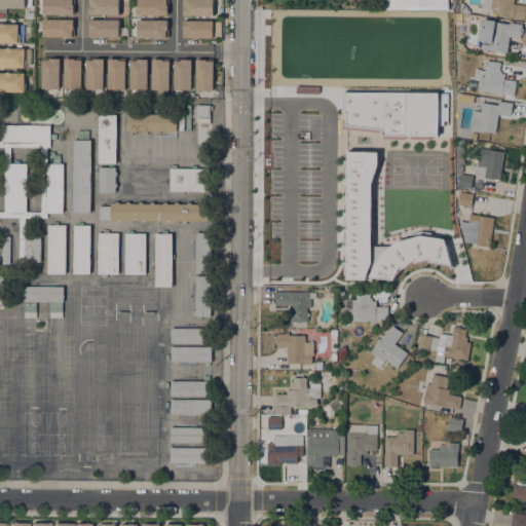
[(0,0),(25,0),(25,10),(4,9),(4,12),(0,12),(0,0)]
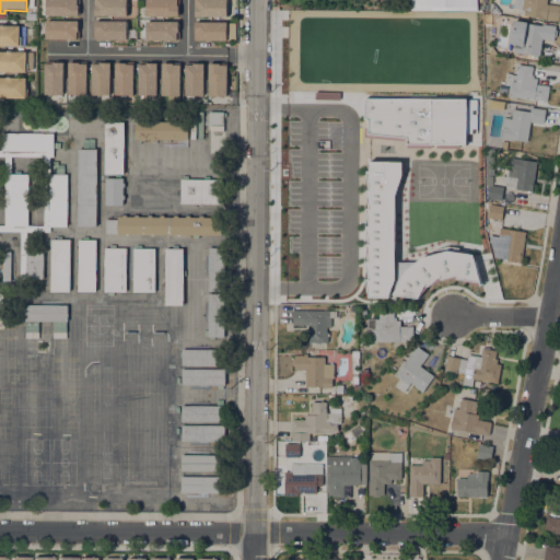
[(80,0),(80,6),(78,6),(78,15),(46,15),(46,0),(80,0)]
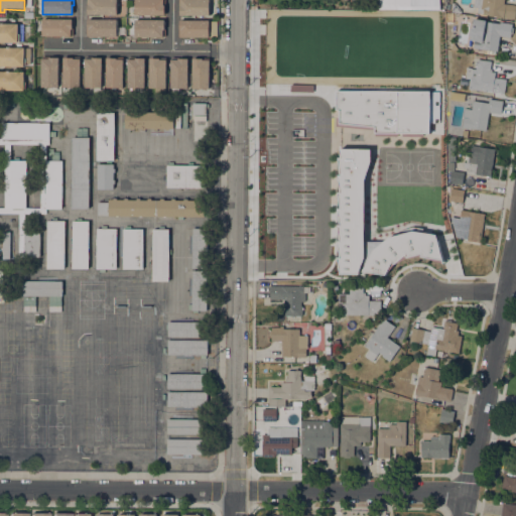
[(88,16),(88,0),(117,0),(117,16),(102,16),(88,16)]
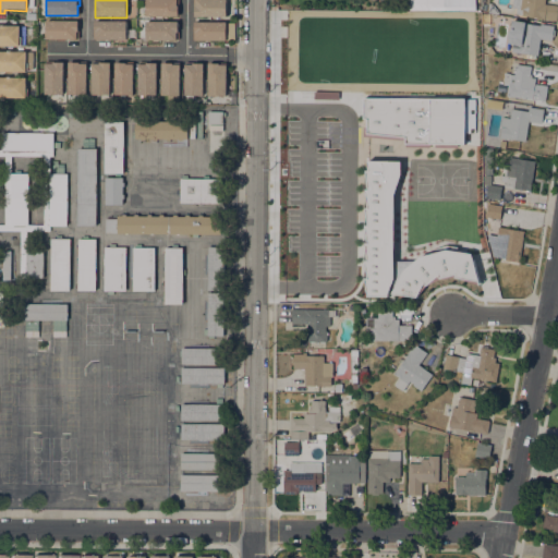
[(146,0),(179,0),(179,7),(178,7),(178,19),(161,19),(146,19),(146,0)]
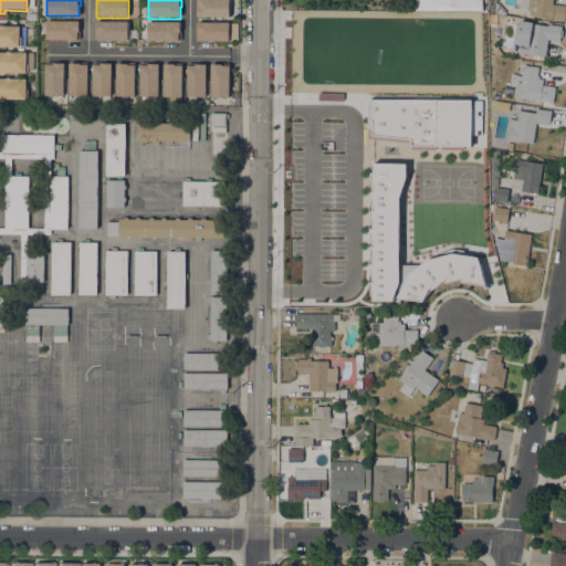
[(229,0),(229,19),(213,19),(197,19),(197,6),(199,6),(199,0),(229,0)]
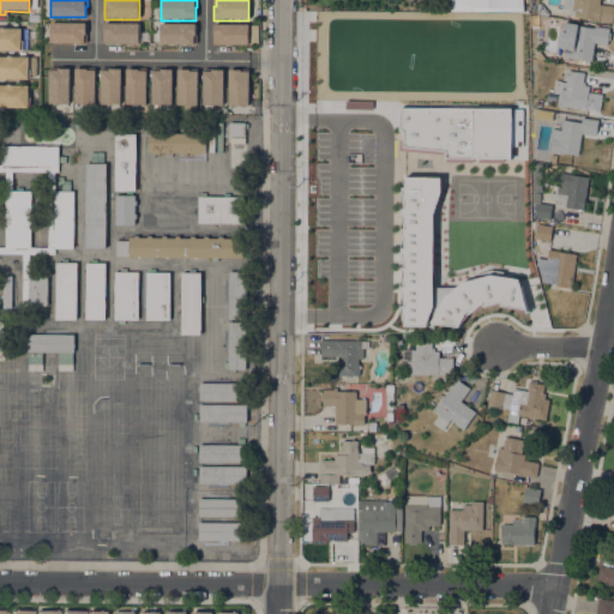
[(523,0),(523,13),(451,13),(451,0),(523,0)]
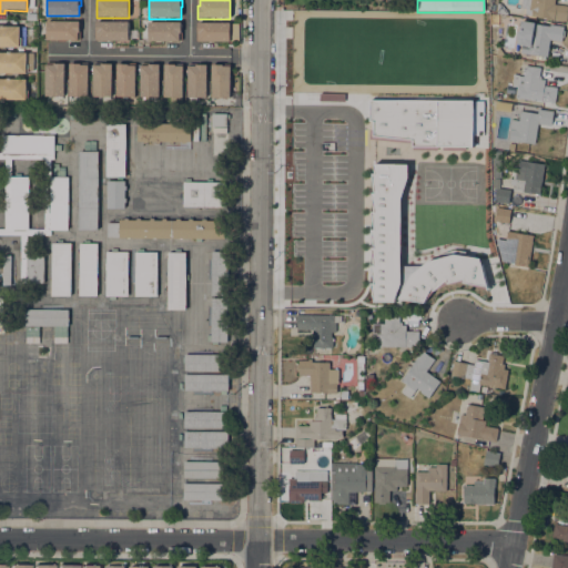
[(536,16),(536,17),(531,16),(533,14),(531,14),(531,13),(525,12),(526,8),(520,7),(521,0),(555,0),(555,3),(567,4),(567,10),(566,21),(536,16)]
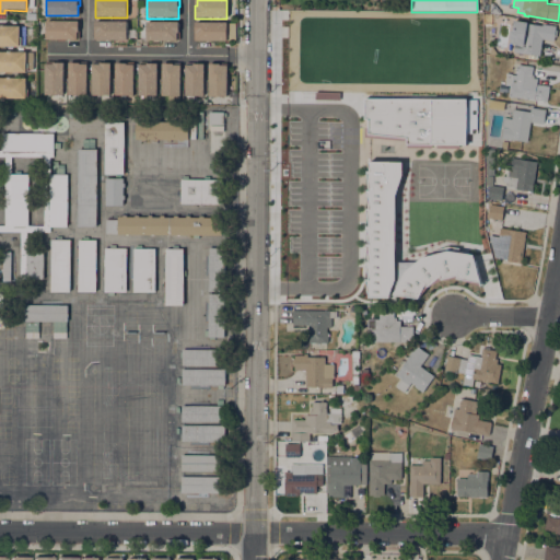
[(500,14),(490,12),(491,3),(493,3),(501,11),(500,14)]
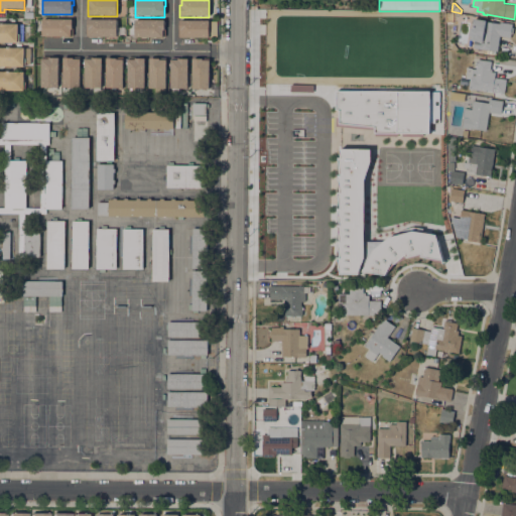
[(73,19),(72,28),(73,28),(73,37),(42,37),(42,18),(73,19)]
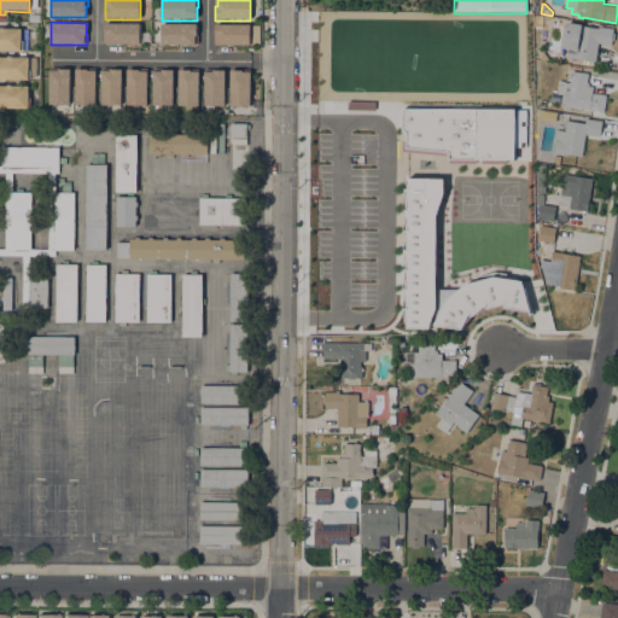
[(577,58),(577,59),(567,58),(569,47),(564,46),(564,44),(561,44),(564,34),(565,34),(567,22),(582,24),(582,25),(599,28),(600,27),(613,29),(613,33),(614,33),(613,41),(612,41),(611,45),(599,42),(595,62),(577,58)]
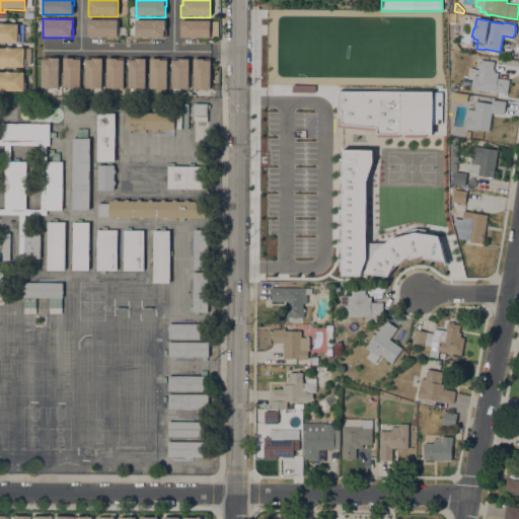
[(118,39),(104,39),(87,38),(87,19),(102,19),(118,19),(118,26),(126,26),(126,34),(118,34),(118,39)]
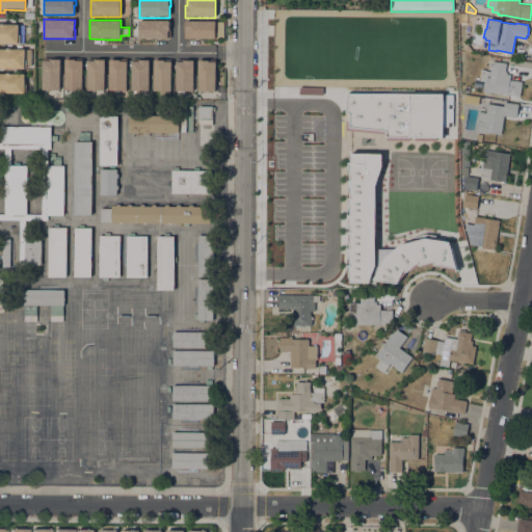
[(169,21),(169,30),(170,30),(170,38),(167,40),(152,40),(139,40),(139,20),(154,21),(169,21)]
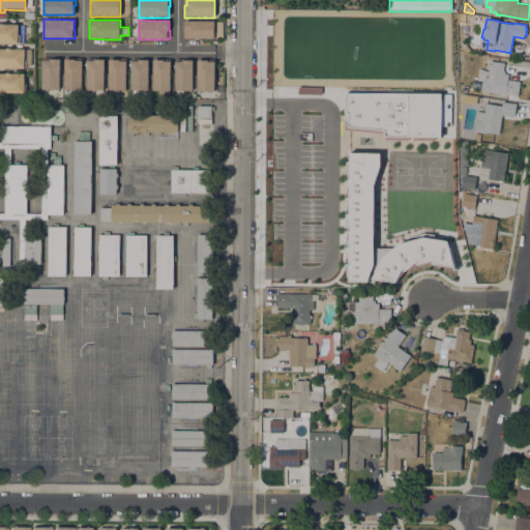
[(224,21),(223,38),(214,38),(214,40),(201,39),(199,39),(184,39),(184,21),(200,21),(224,21)]
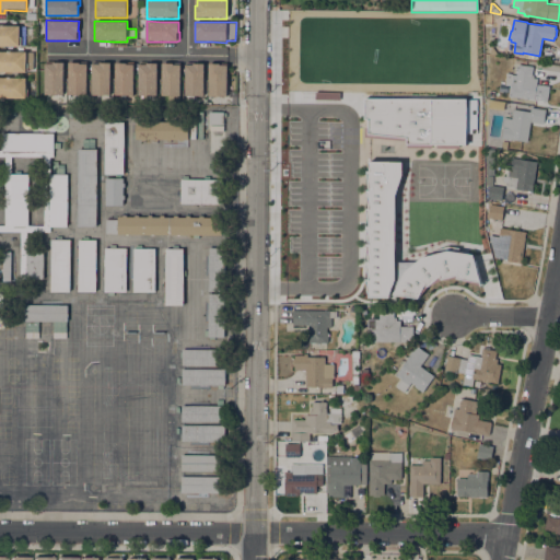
[(397,33),(386,34),(385,23),(397,22),(397,33)]
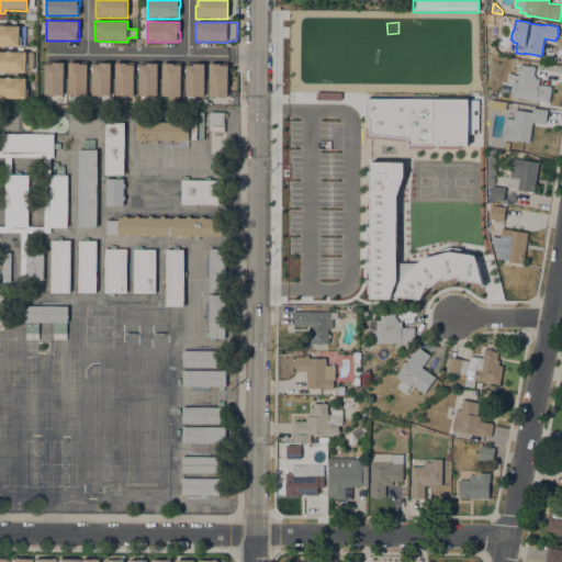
[(0,25),(19,25),(19,37),(21,37),(21,46),(19,46),(19,47),(18,47),(13,47),(13,45),(9,45),(9,48),(0,47),(0,25)]
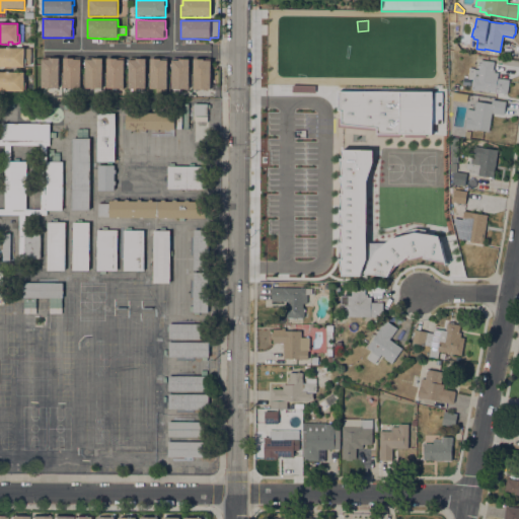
[(0,48),(16,48),(16,44),(17,44),(21,44),(21,48),(30,49),(30,64),(25,64),(25,68),(0,67),(0,48)]
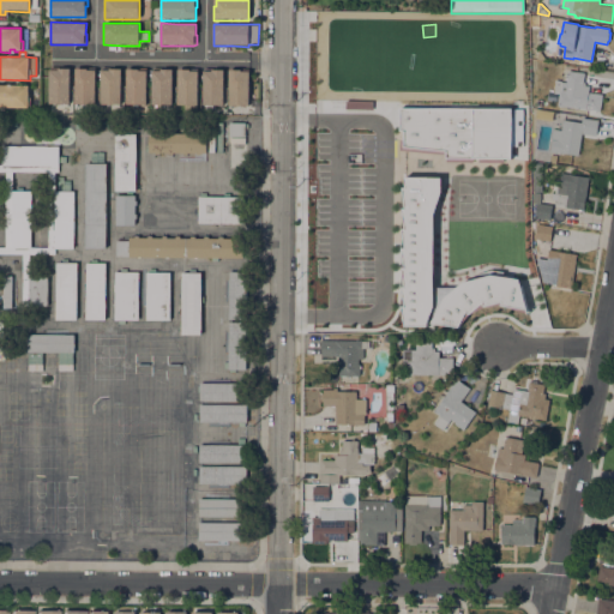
[(70,113),(49,113),(49,68),(70,68),(70,113)]
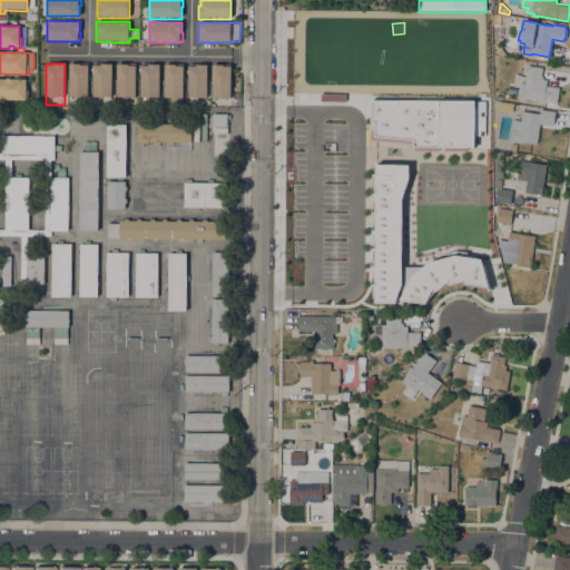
[(70,64),(88,64),(88,105),(69,105),(70,64)]
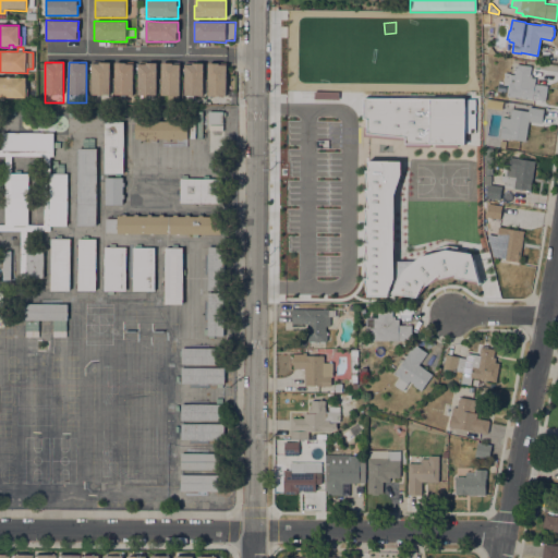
[(92,62),(110,62),(110,102),(92,102),(92,62)]
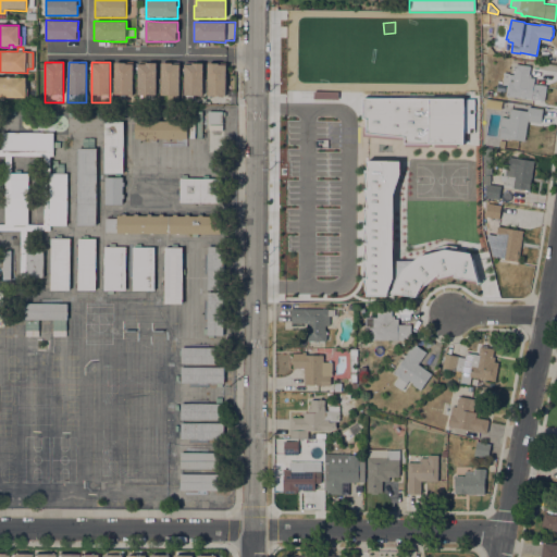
[(114,62),(133,62),(133,102),(114,102),(114,62)]
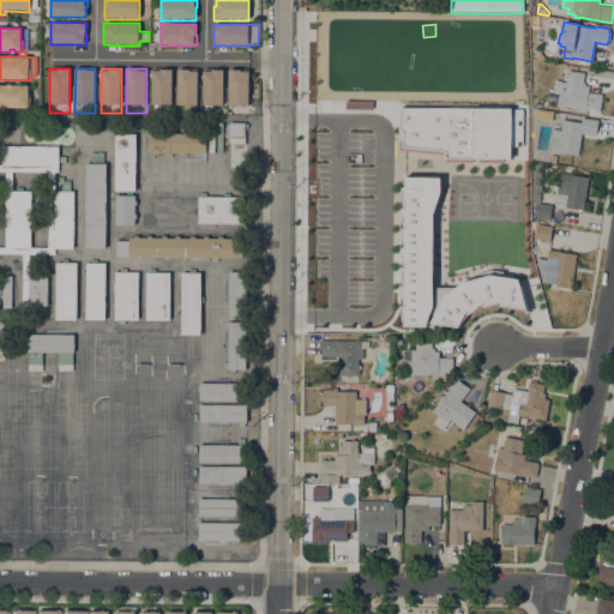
[(178,68),(198,70),(198,114),(178,114),(178,68)]
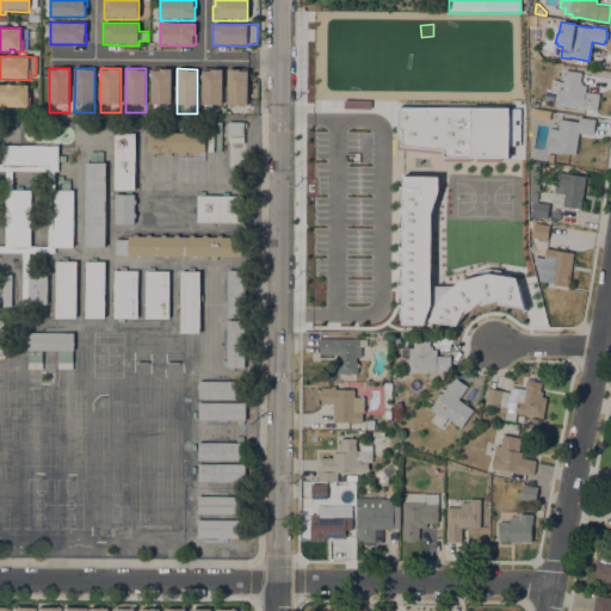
[(171,112),(150,112),(152,69),(172,69),(171,112)]
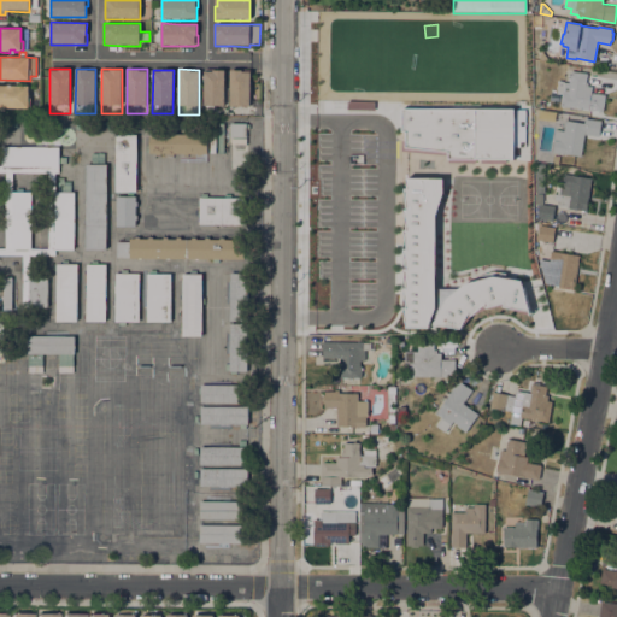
[(224,107),(204,107),(204,70),(225,70),(224,107)]
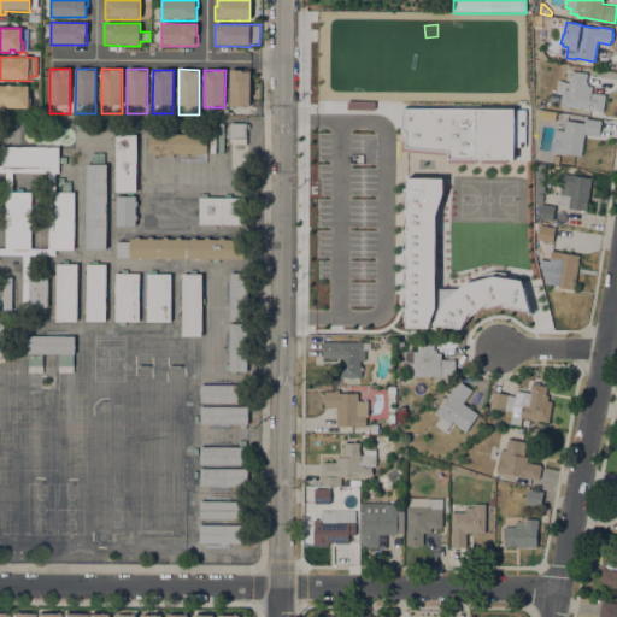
[(230,70),(251,70),(251,109),(230,109),(230,70)]
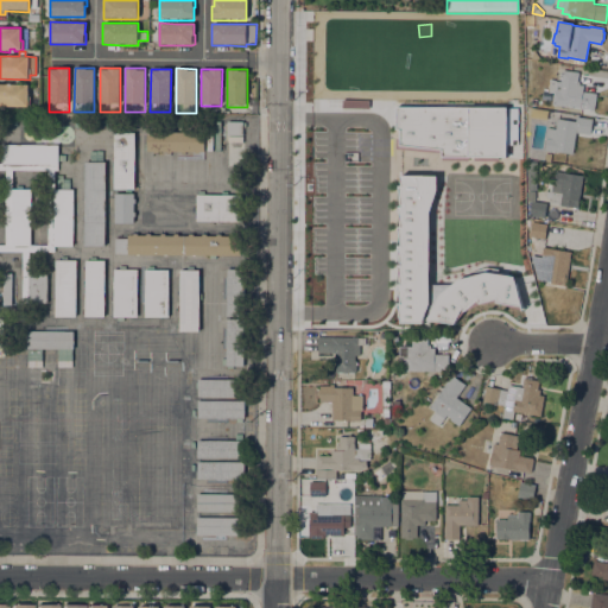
[(561,82),(563,70),(578,73),(577,81),(580,82),(580,84),(583,86),(583,92),(596,94),(594,111),(552,105),(553,92),(548,92),(550,80),(553,80),(557,81),(561,82)]
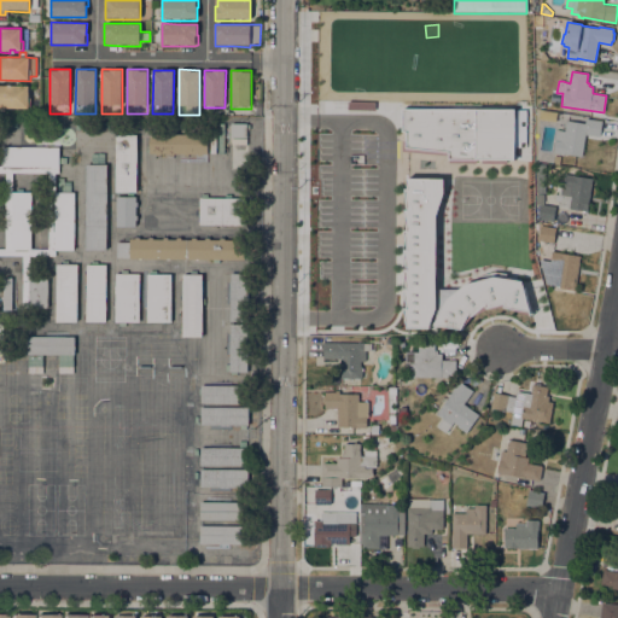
[(0,85),(28,86),(28,98),(30,98),(30,115),(0,114),(0,85)]
